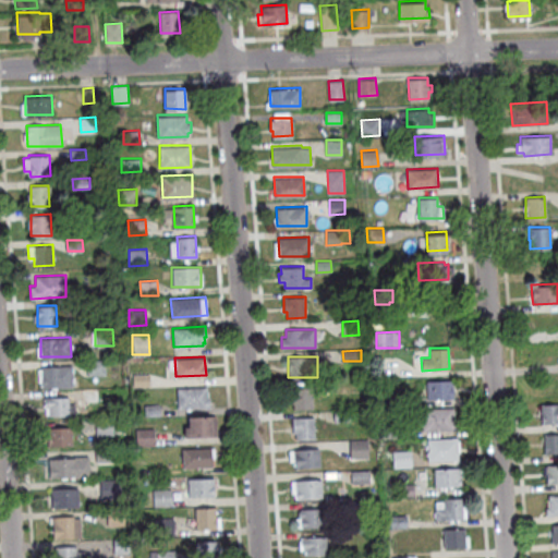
[(86,360),(87,375),(106,375),(105,359),(86,360)]
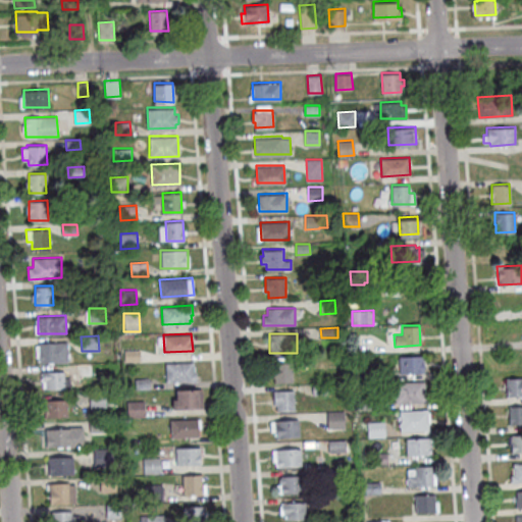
[(39,342),(67,341),(67,361),(39,361),(39,342)]
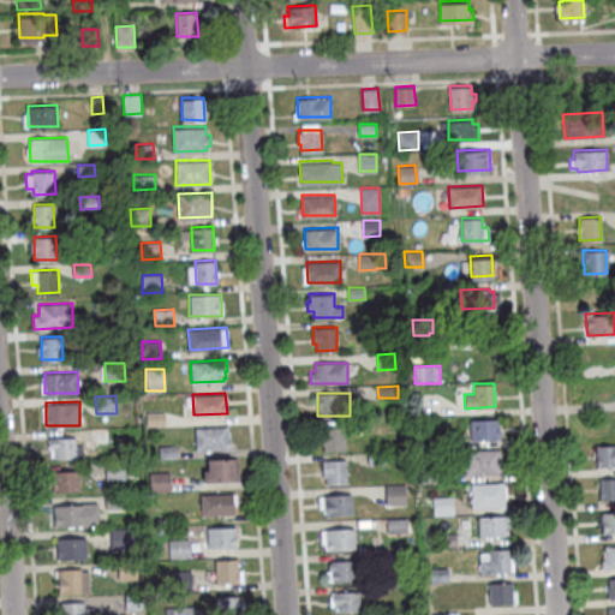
[(147,412),(147,425),(166,424),(165,412),(147,412)]
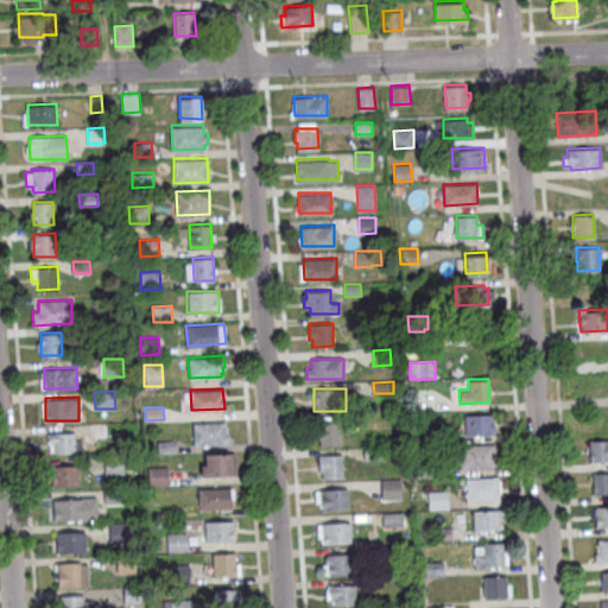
[(464,413),(466,434),(494,432),(493,412),(464,413)]
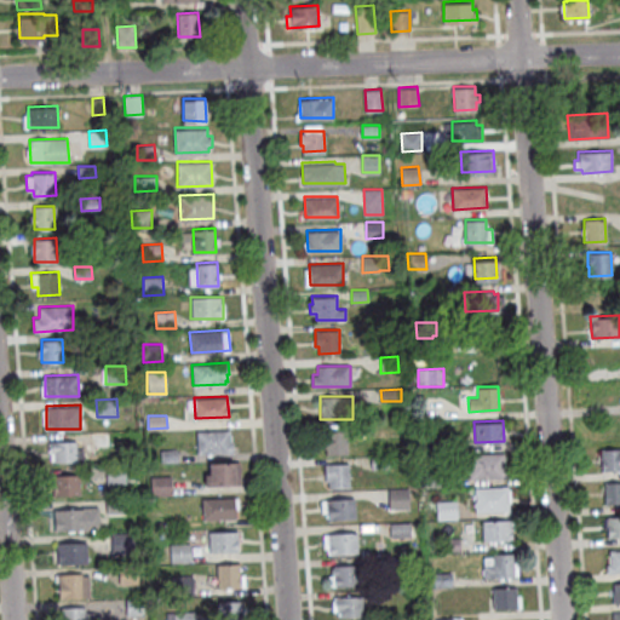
[(354,423),(355,435),(372,435),(371,423),(354,423)]
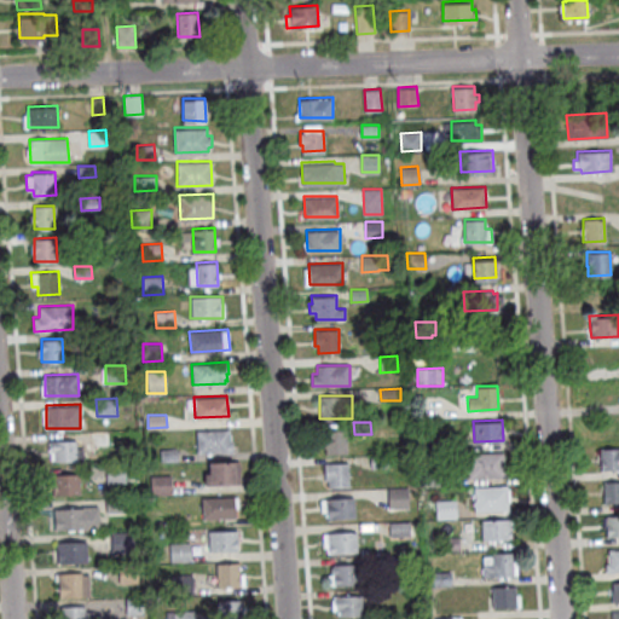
[(196,429),(197,451),(233,450),(231,427),(196,429)]
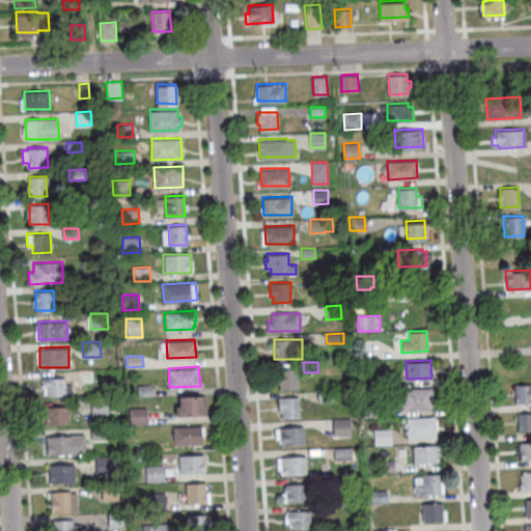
[(276,368),(297,367),(298,388),(280,389),(279,383),(276,383),(276,368)]
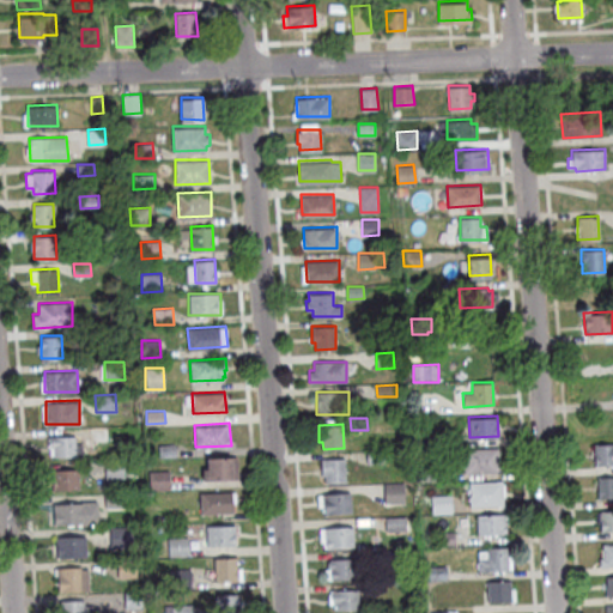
[(90,428),(91,441),(108,441),(108,428),(90,428)]
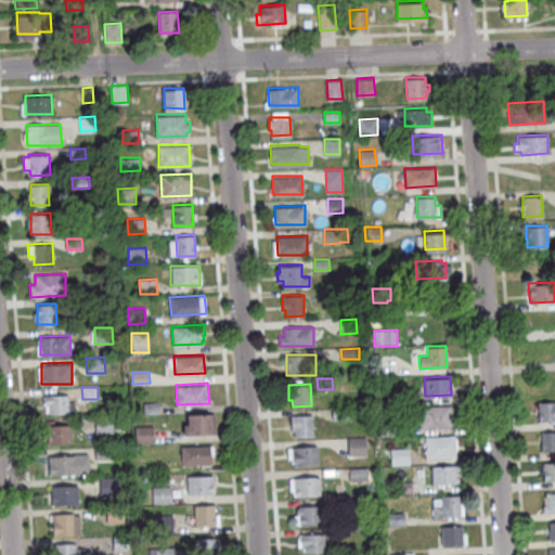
[(44,394),(74,394),(75,412),(46,412),(44,394)]
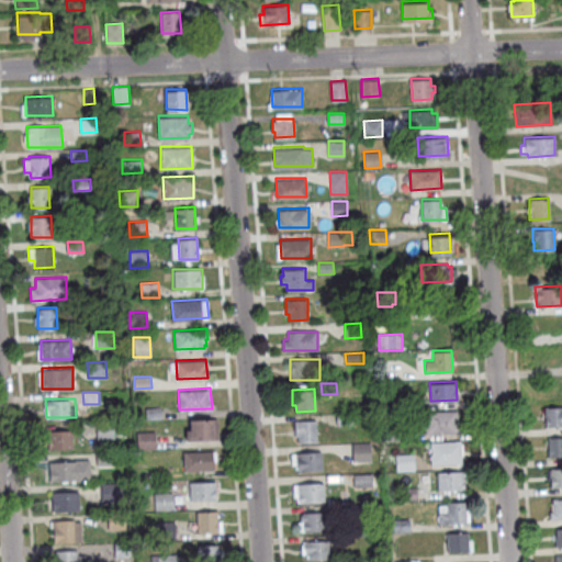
[(561,405),(544,406),(546,426),(561,425),(561,405)]
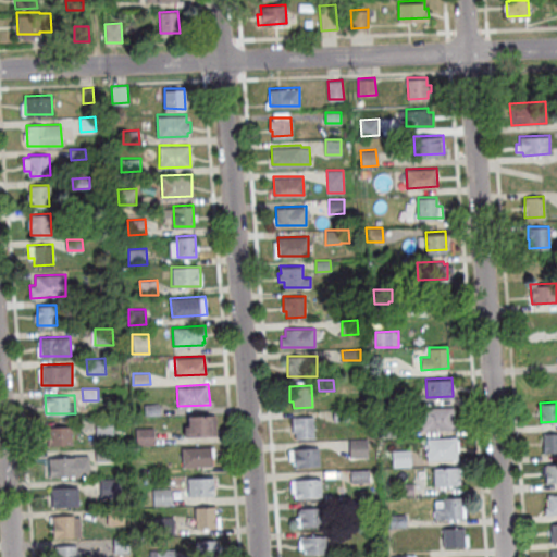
[(144,404),(145,415),(160,413),(159,404),(144,404)]
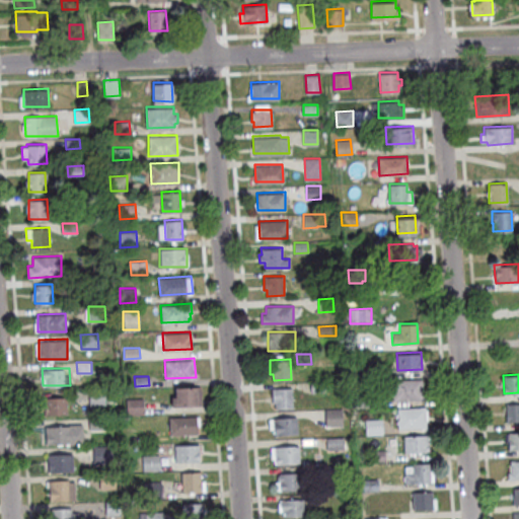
[(392,379),(393,399),(426,398),(425,388),(422,388),(422,378),(392,379)]
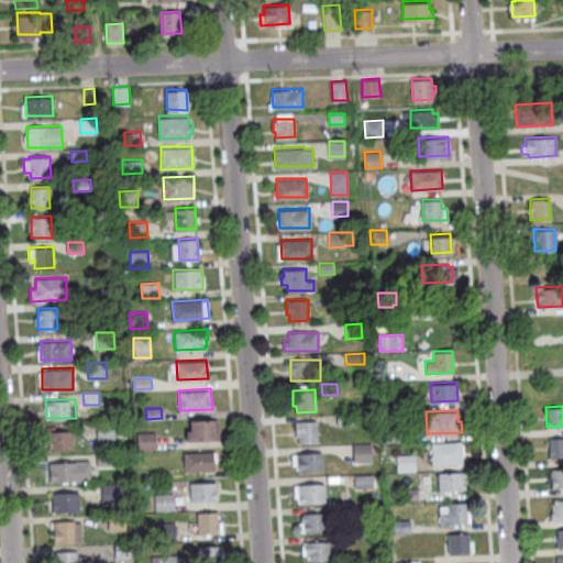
[(338,415),(338,426),(353,426),(352,414),(338,415)]
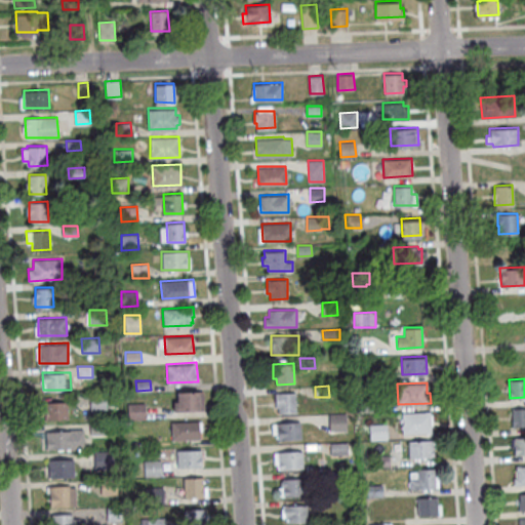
[(176,389),(203,389),(203,408),(173,409),(173,399),(177,399),(176,389)]
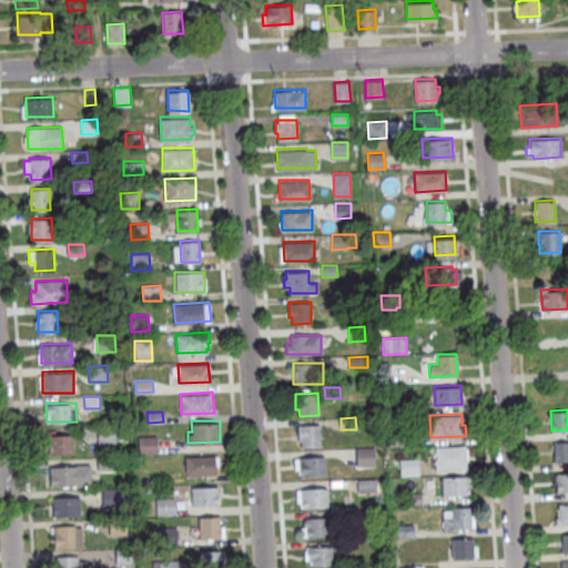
[(297,424),(320,424),(321,445),(301,446),(301,439),(298,440),(297,424)]
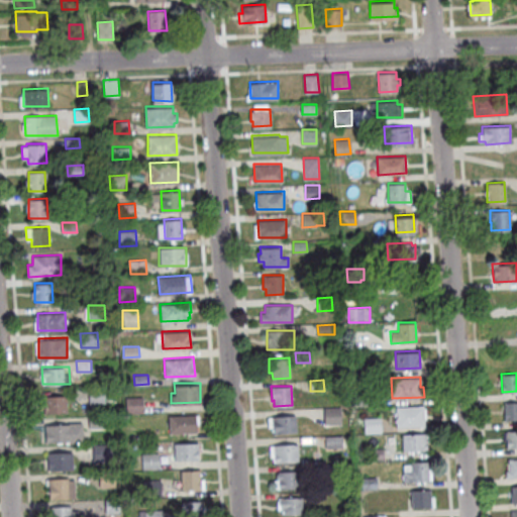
[(89,388),(90,403),(105,403),(104,388),(89,388)]
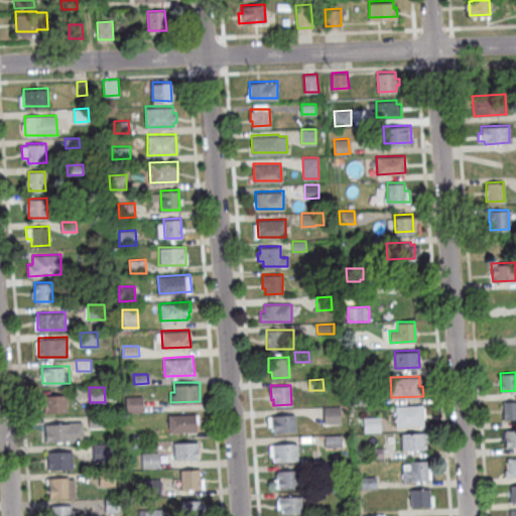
[(42,394),(66,394),(67,411),(43,411),(42,394)]
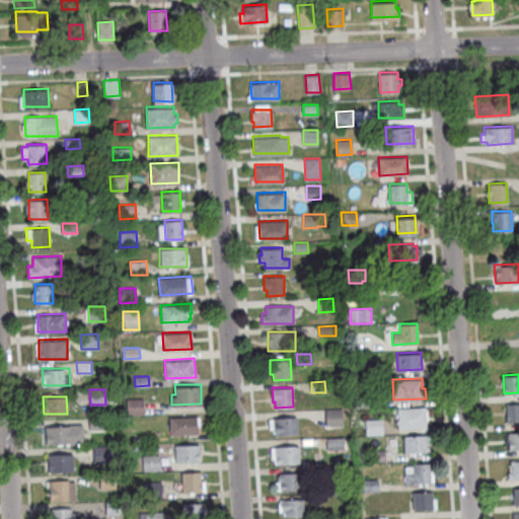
[(126,398),(127,415),(144,414),(143,398),(126,398)]
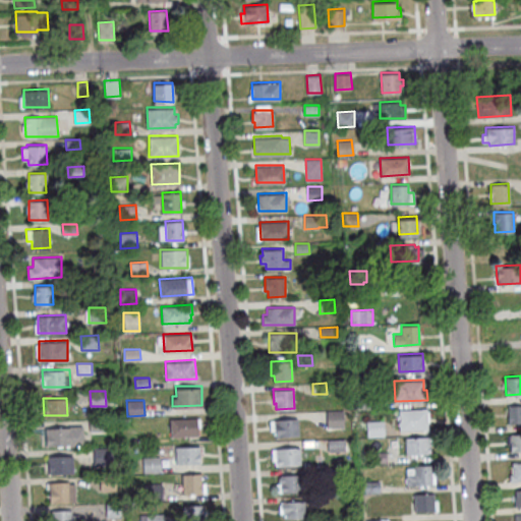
[(520,404),(508,404),(508,422),(520,421),(520,404)]
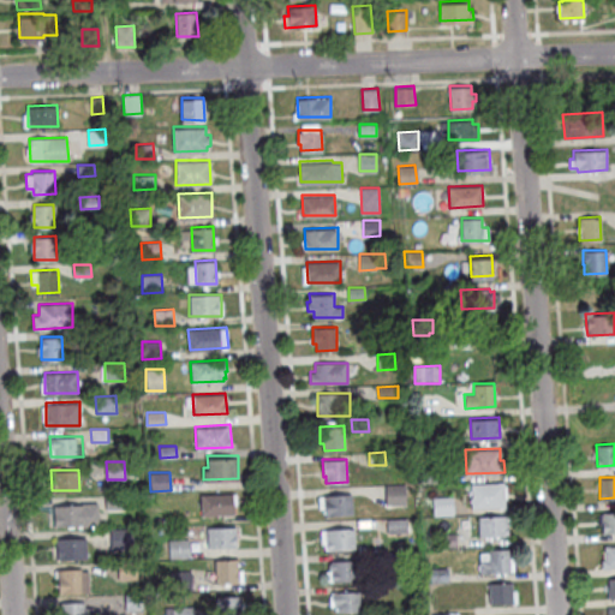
[(470,483),(471,507),(505,505),(503,481),(470,483)]
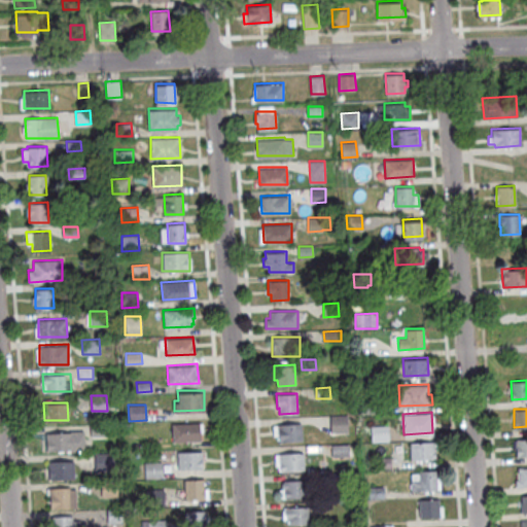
[(330,415),(331,432),(348,432),(347,415),(330,415)]
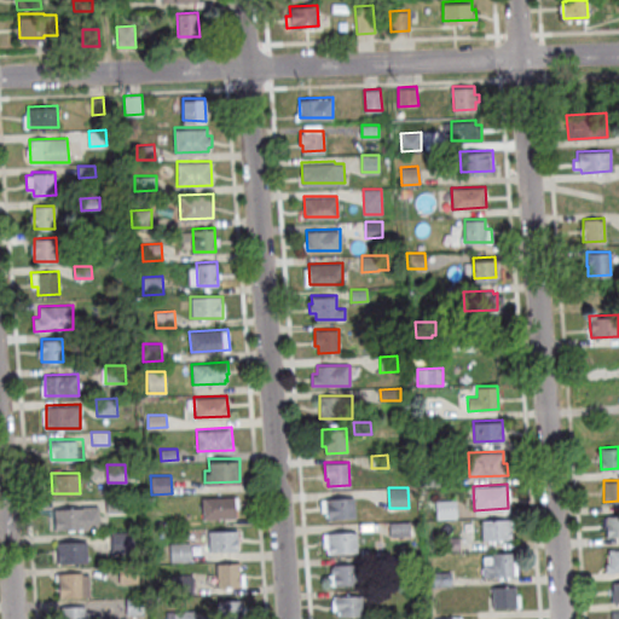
[(202,496),(202,518),(235,516),(233,495),(202,496)]
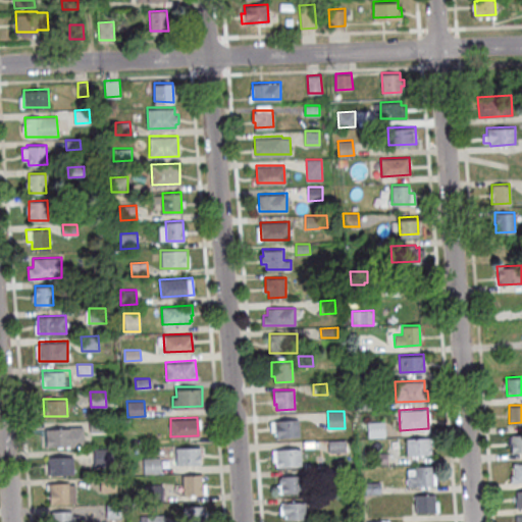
[(274,419),(299,418),(300,435),(275,436),(274,419)]
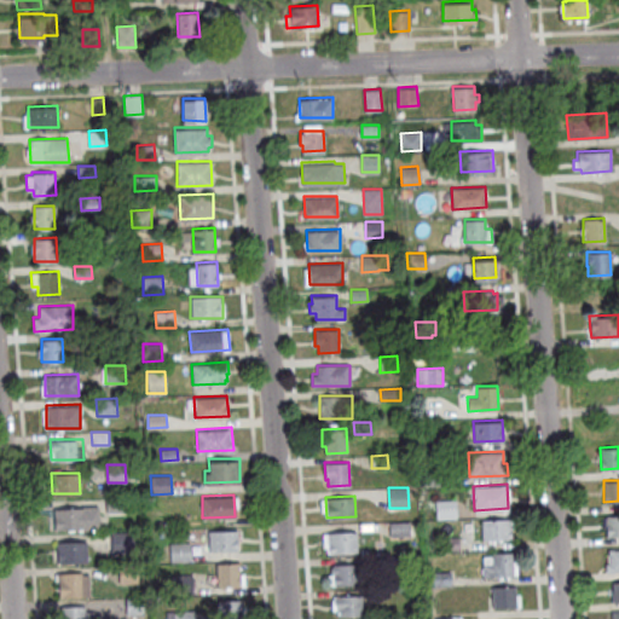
[(106,498),(106,512),(127,512),(127,497),(106,498)]
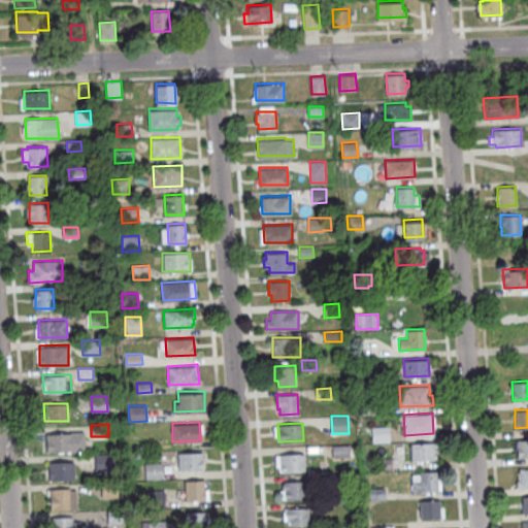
[(371,427),(372,441),(390,441),(389,426),(371,427)]
